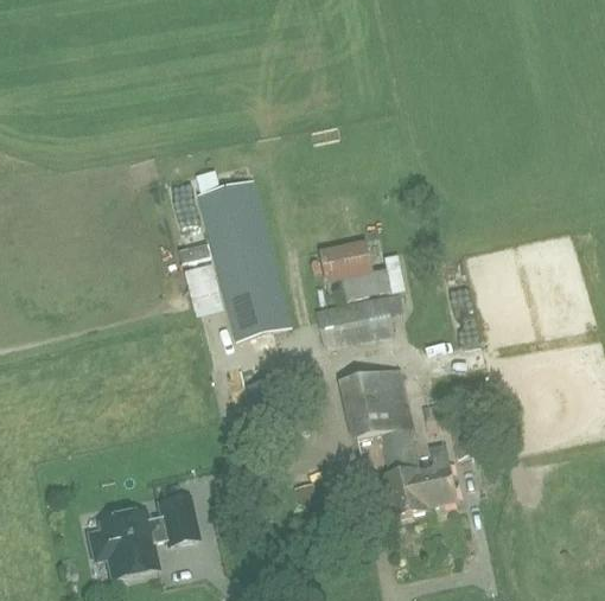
[(235,341),(288,327),(252,181),(198,196),(235,341)]
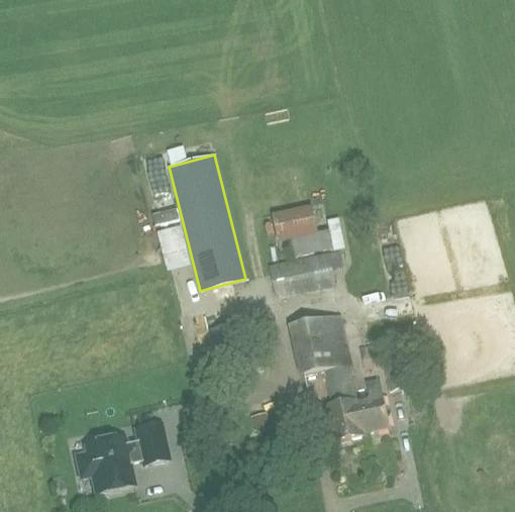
[(317,231),(310,204),(271,212),(280,257),(332,246),(328,229),(317,231)]
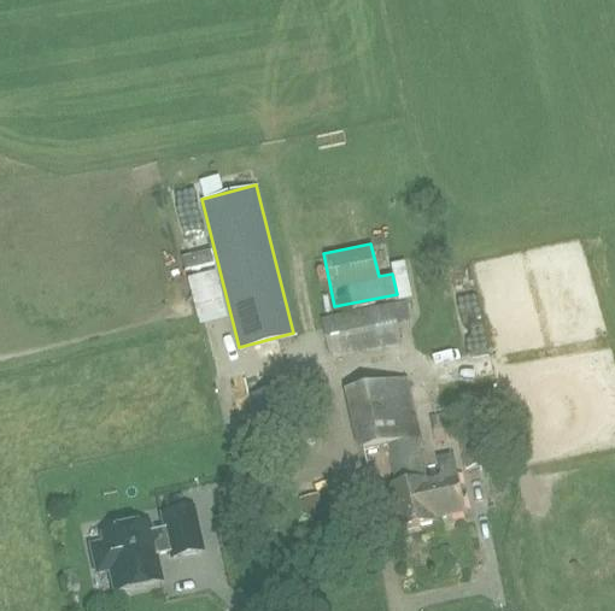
[(409,316),(405,297),(391,300),(391,299),(318,315),(329,354),(398,340),(397,318),(409,316)]
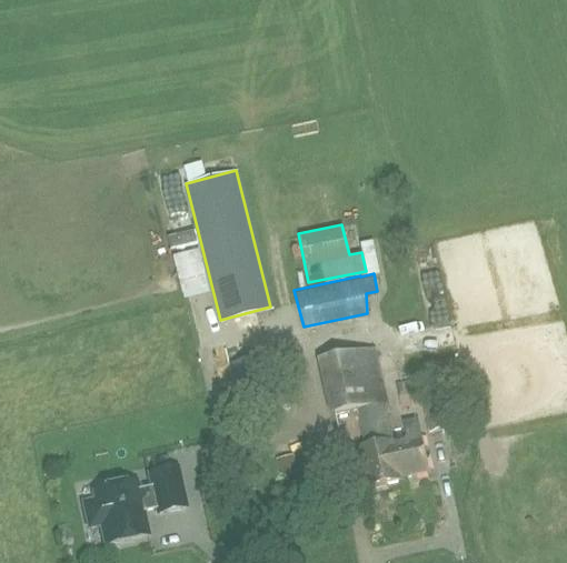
[(384,401),(384,402),(386,401),(375,347),(321,358),(334,413),(357,408),(384,401)]
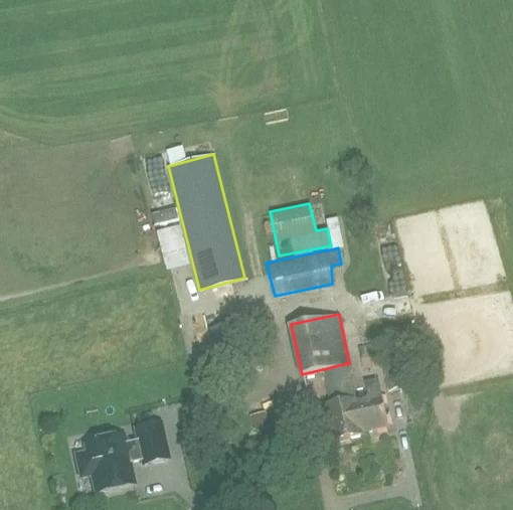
[(263,324),(261,317),(249,319),(250,326),(249,326),(254,347),(268,343),(264,324),(263,324)]
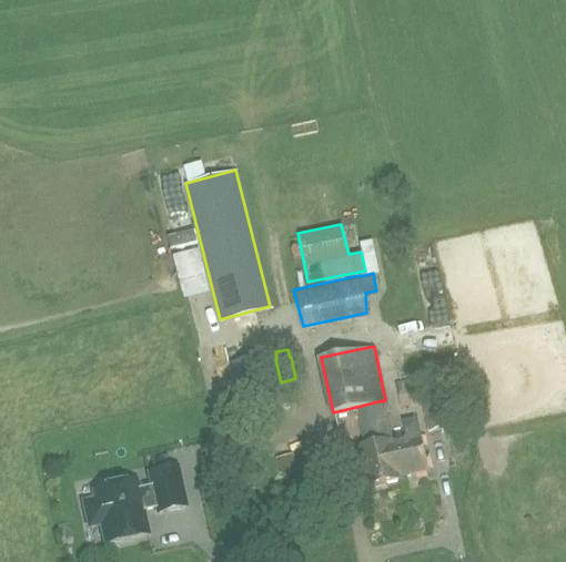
[(417,375),(394,379),(398,405),(421,399),(423,399),(417,375)]
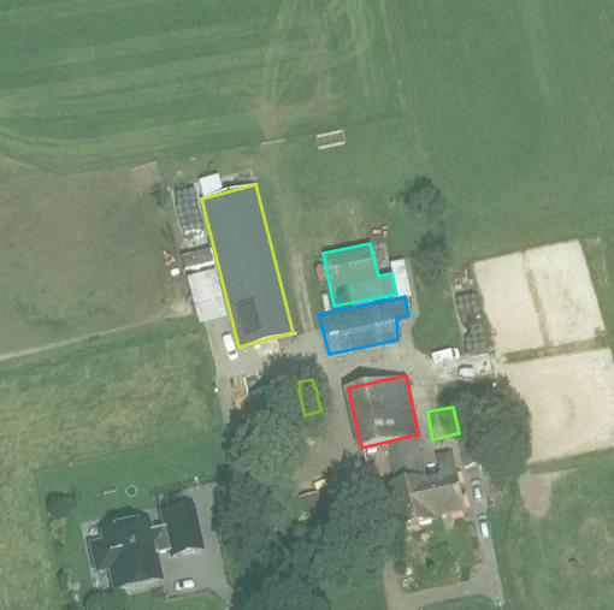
[(459,433),(456,433),(464,467),(482,463),(485,462),(478,428),(459,433)]
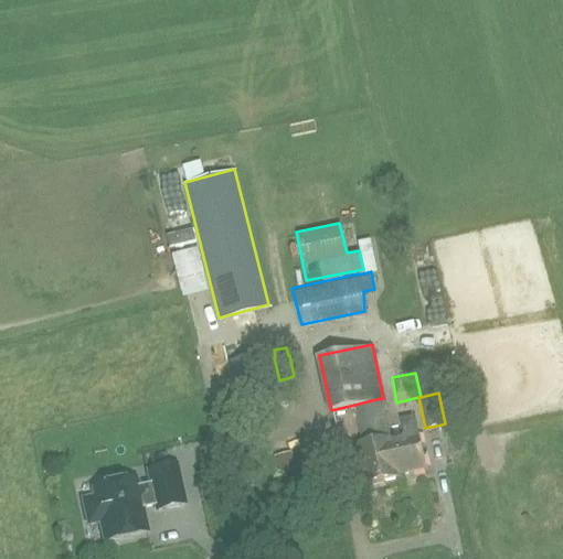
[(389,436),(381,399),(381,398),(354,405),(362,442),(351,444),(360,482),(400,473),(399,471),(391,436),(389,436)]
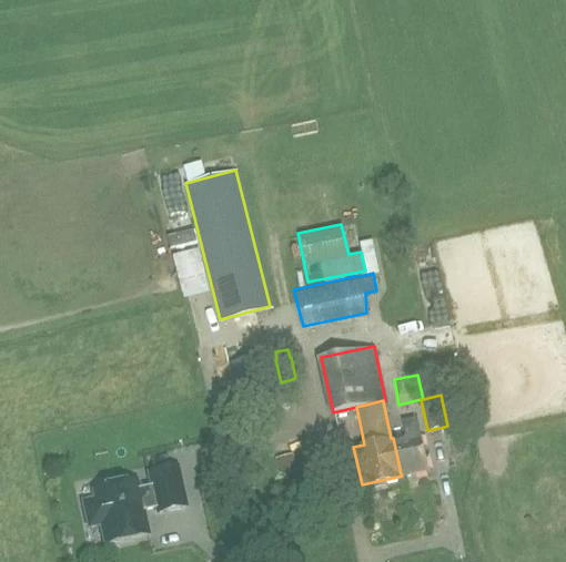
[(401,473),(426,468),(415,417),(401,419),(404,436),(393,438),(401,473)]
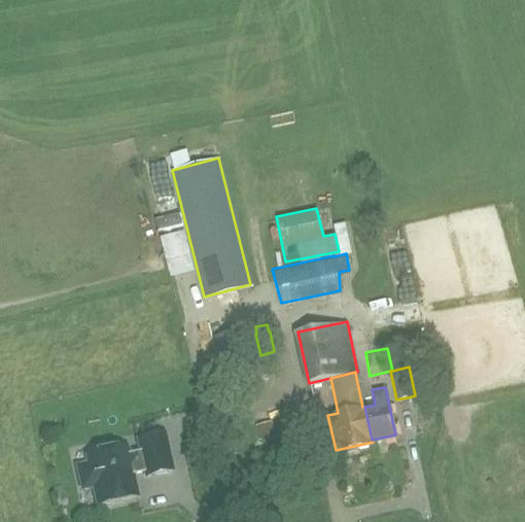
[(134,493),(130,472),(144,468),(145,474),(169,467),(161,430),(137,436),(139,447),(125,450),(124,443),(85,452),(88,461),(76,463),(80,485),(92,482),(96,501),(134,493)]
